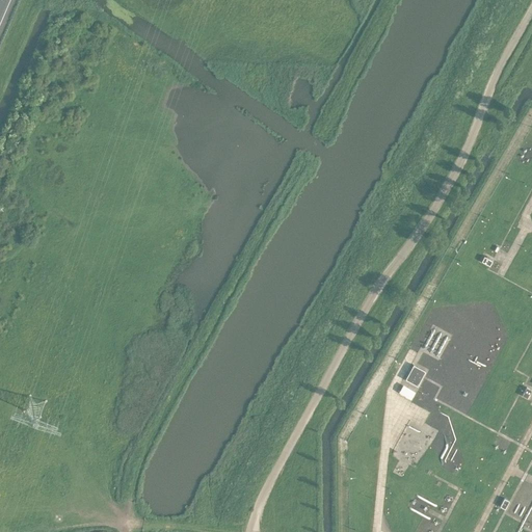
[(493,261),(484,257),(481,261),(489,266),(493,261)]
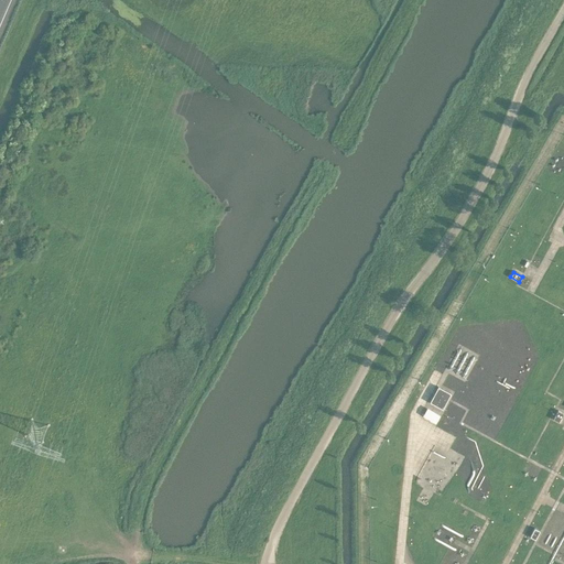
[(453,394),(440,388),(431,403),(444,410),(449,401),(453,394)]
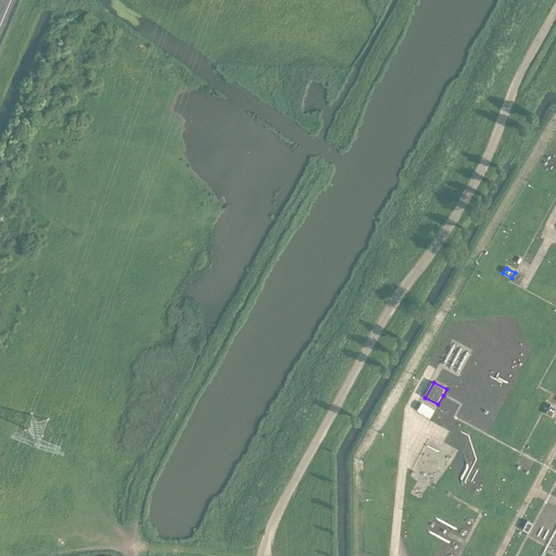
[(418,409),(429,416),(432,411),(421,404),(418,409)]
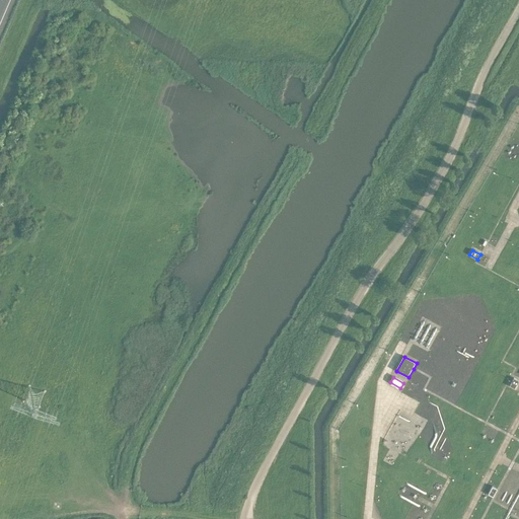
[(510,385),(514,387),(518,380),(513,377),(510,385)]
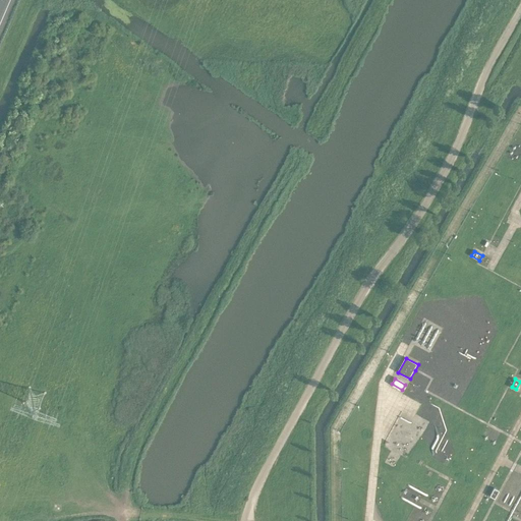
[(499,490),(494,488),(489,496),(495,498),(499,490)]
